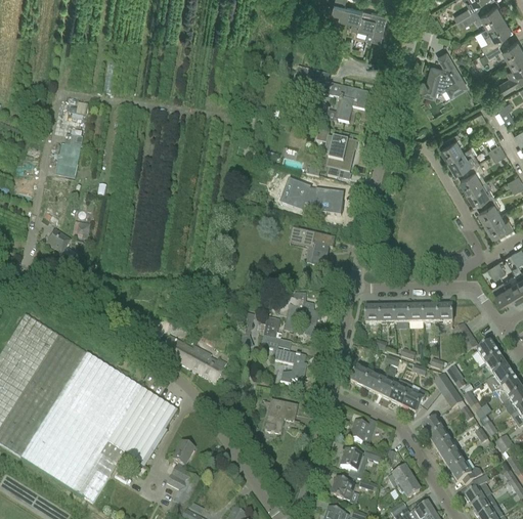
[(284,11),(288,7),(280,0),(276,3),(284,11)]
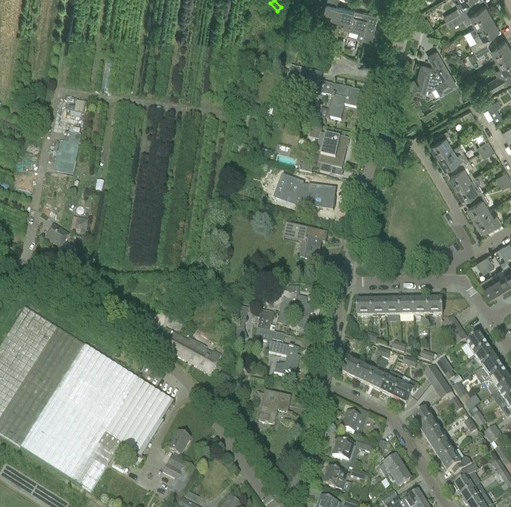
[(364,8),(338,2),(338,1),(335,0),(327,0),(326,6),(333,8),(332,12),(346,16),(344,24),(351,26),(350,30),(360,33),(359,35),(364,36),(364,33),(374,35),(380,11),(364,7),(364,8)]
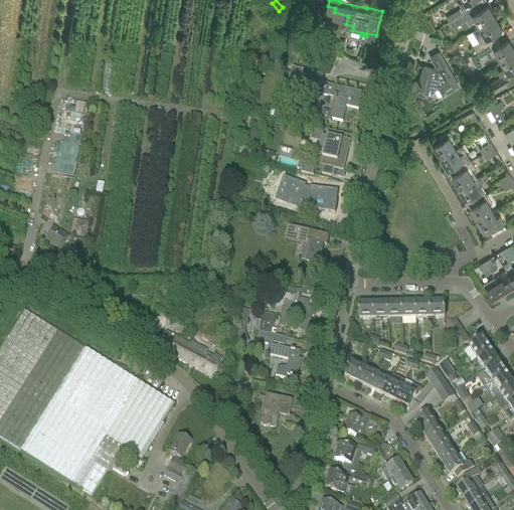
[(464,9),(458,12),(461,18),(468,14),(471,19),(477,15),(480,21),(481,22),(497,13),(490,0),(483,4),(472,11),(469,6),(464,9)]
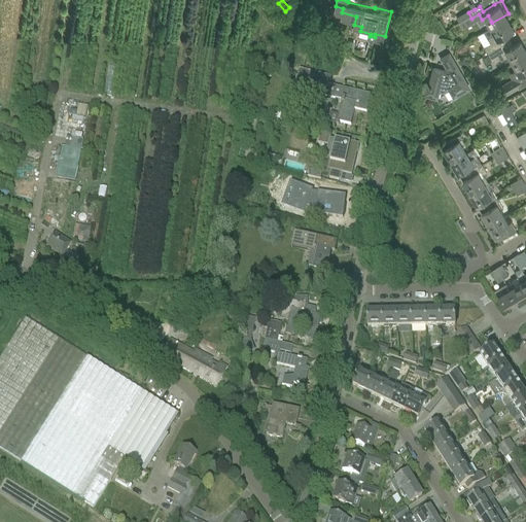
[(475,0),(471,2),(471,4),(475,9),(480,6),(489,1),(489,0),(475,0)]
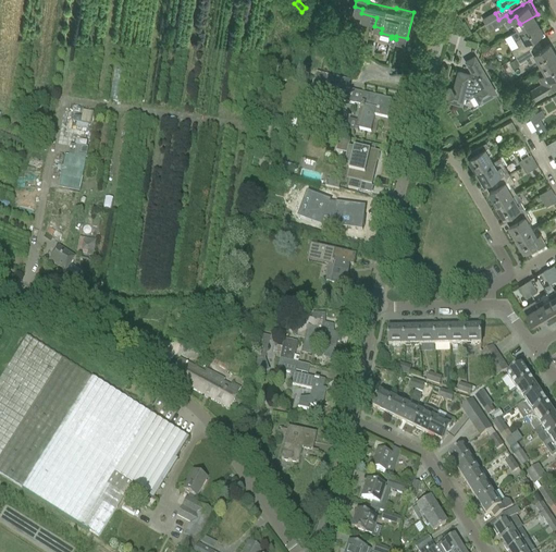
[(520,24),(513,28),(517,34),(520,39),(514,44),(518,51),(533,41),(530,36),(545,27),(538,14),(520,24)]
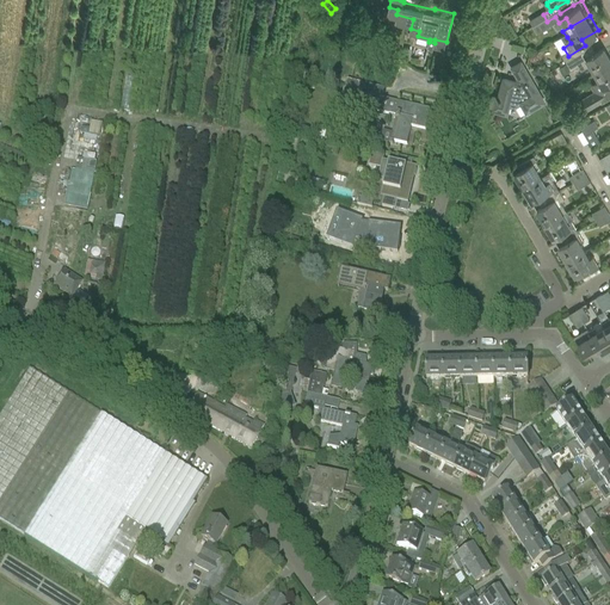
[(609,49),(605,42),(589,51),(585,45),(568,56),(573,63),(580,60),(583,65),(592,59),(597,67),(609,59),(609,49)]
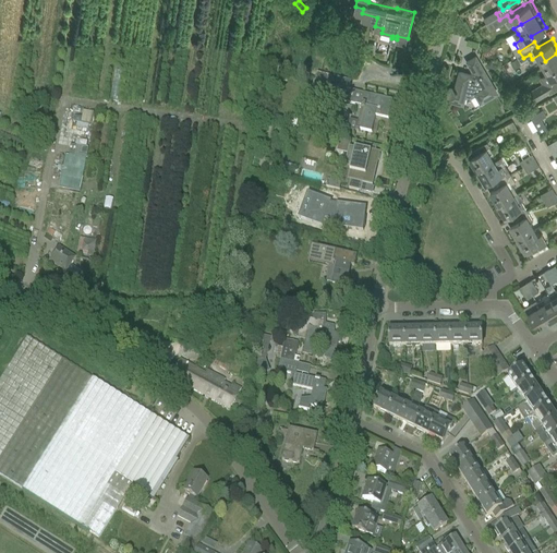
[(498,88),(477,51),(469,56),(475,67),(472,69),(461,67),(457,84),(452,83),(449,95),(464,98),(467,93),(471,94),(479,91),(483,97),(498,88)]
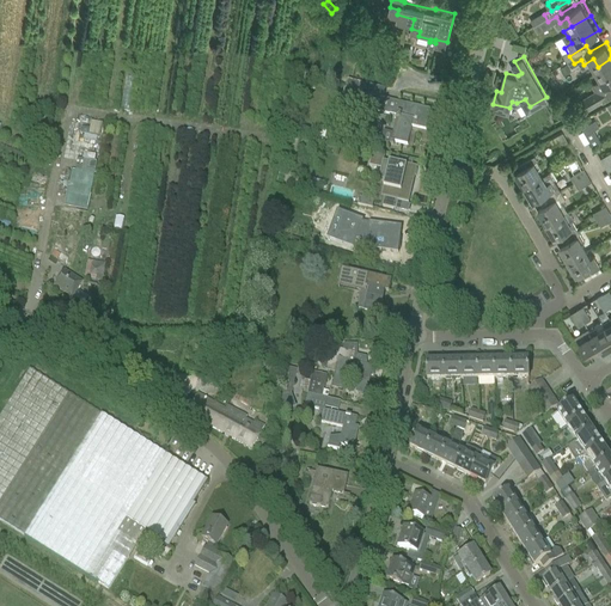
[(542,59),(536,62),(541,71),(547,67),(542,59)]
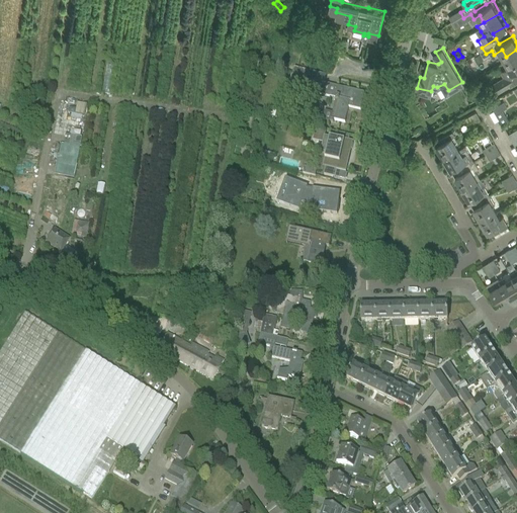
[(505,72),(493,79),(494,80),(498,87),(499,88),(499,89),(511,82),(510,80),(514,78),(516,76),(516,50),(506,57),(509,63),(502,67),(505,72)]
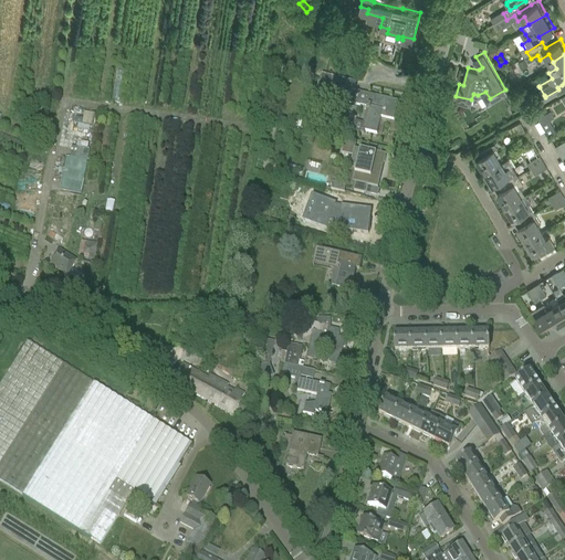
[(322,69),(320,82),(331,84),(331,85),(344,87),(346,75),(346,74),(334,72),(331,71),(322,69)]
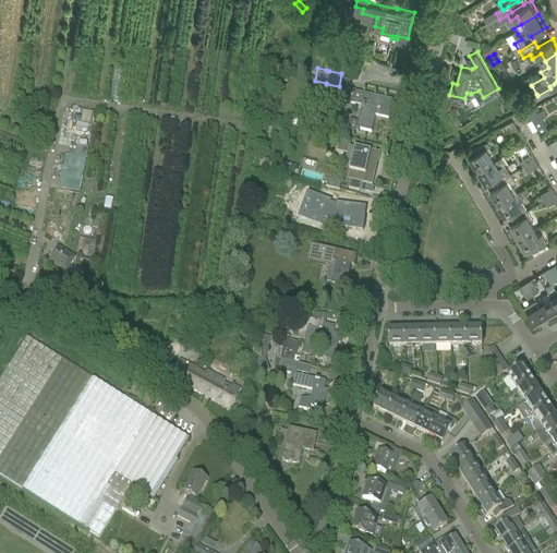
[(347,88),(344,97),(362,101),(362,104),(359,117),(356,128),(360,129),(361,125),(362,125),(373,128),(376,111),(389,113),(394,95),(383,93),(350,85),(348,85),(347,88)]
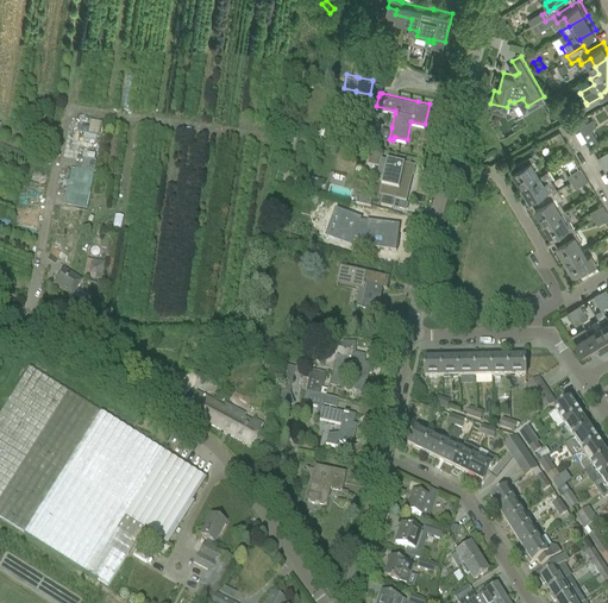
[(584,129),(595,123),(597,121),(594,114),(581,121),(584,129)]
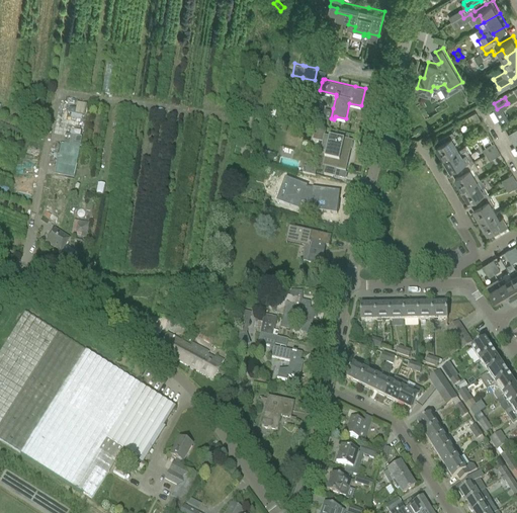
[(286,117),(289,107),(282,105),(280,116),(286,117)]
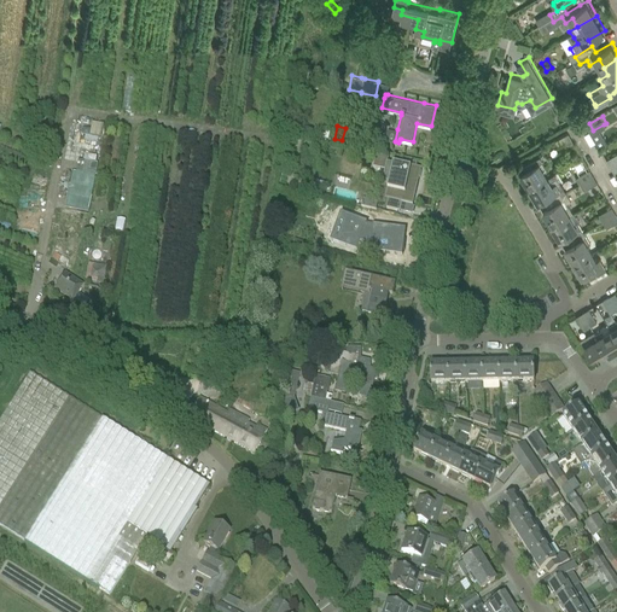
[(564,147),(566,146),(577,139),(572,133),(570,128),(557,135),(559,141),(564,147)]
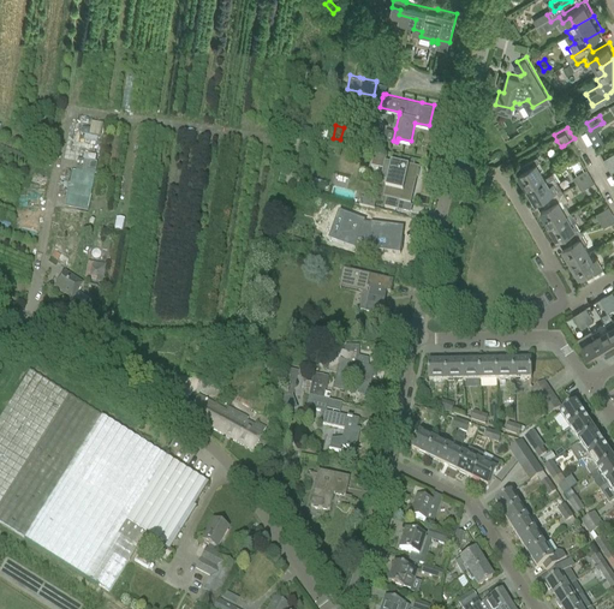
[(375,149),(371,162),(383,165),(381,175),(388,177),(385,193),(387,193),(385,203),(398,206),(399,203),(400,198),(400,197),(404,198),(411,199),(418,172),(419,166),(419,165),(419,163),(415,162),(412,161),(411,161),(412,157),(404,155),(403,161),(386,157),(387,153),(375,149)]
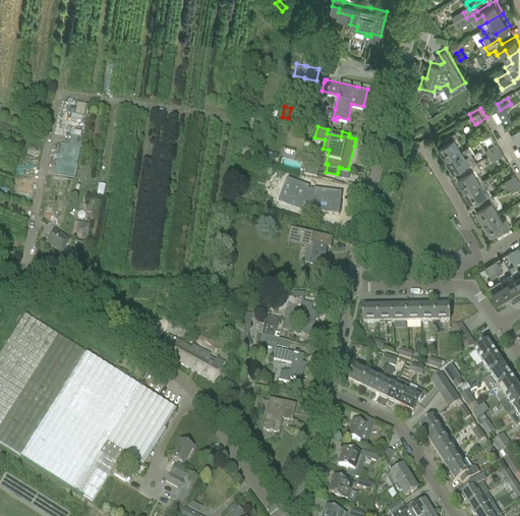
[(442,145),(440,147),(445,155),(447,153),(448,155),(462,146),(458,139),(462,137),(461,137),(456,128),(442,136),(444,140),(441,142),(442,145)]
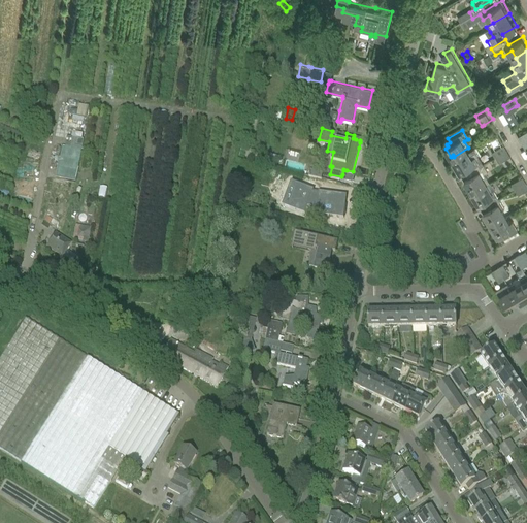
[(77,175),(79,133),(66,133),(65,142),(59,141),(58,174),(77,175)]
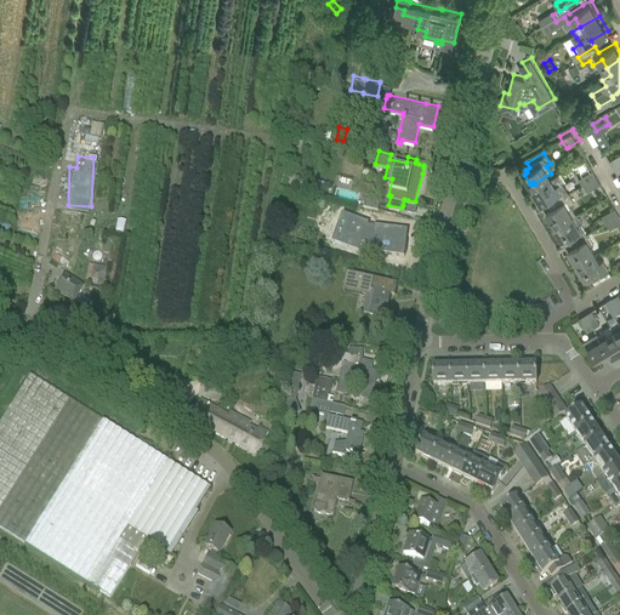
[(585,180),(598,171),(595,165),(581,172),(585,180)]
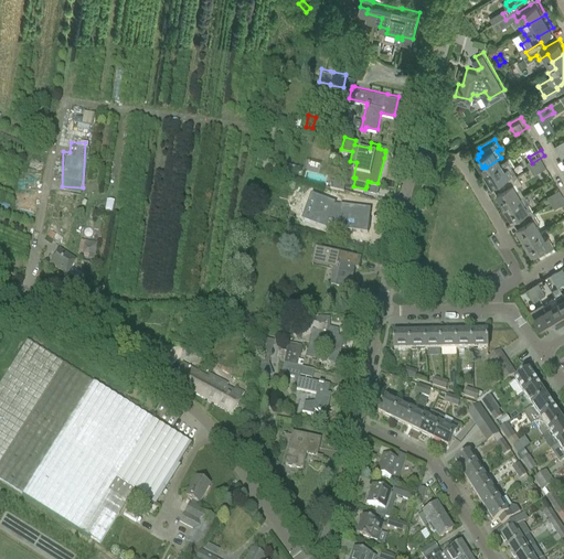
[(501,158),(486,168),(493,181),(497,178),(499,182),(518,172),(512,162),(508,154),(504,156),(501,158)]
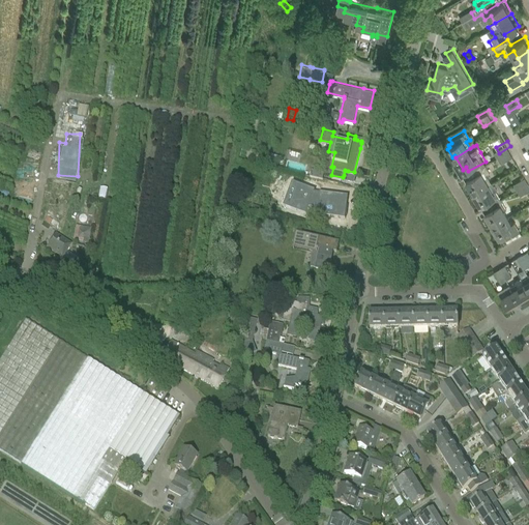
[(510,146),(499,153),(501,156),(502,158),(504,157),(513,152),(510,146)]
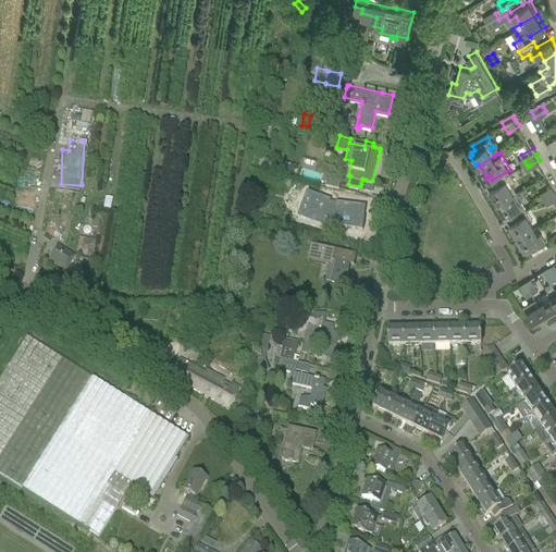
[(291,172),(293,162),(285,160),(283,171),(291,172)]
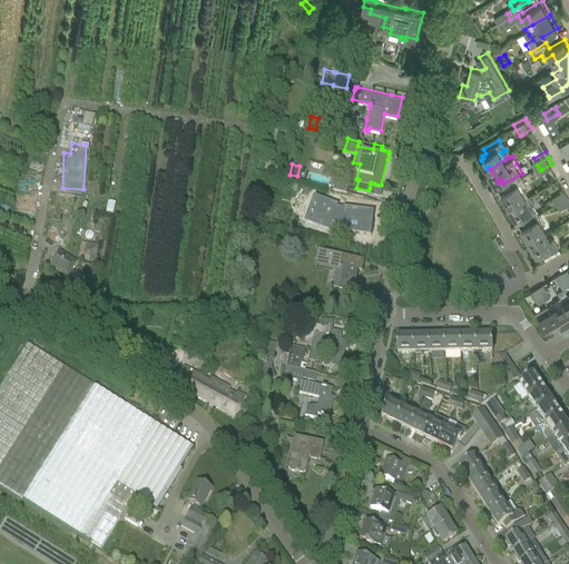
[(522,174),(503,184),(507,188),(502,190),(510,204),(526,194),(530,191),(526,185),(523,181),(528,179),(523,172),(522,174)]
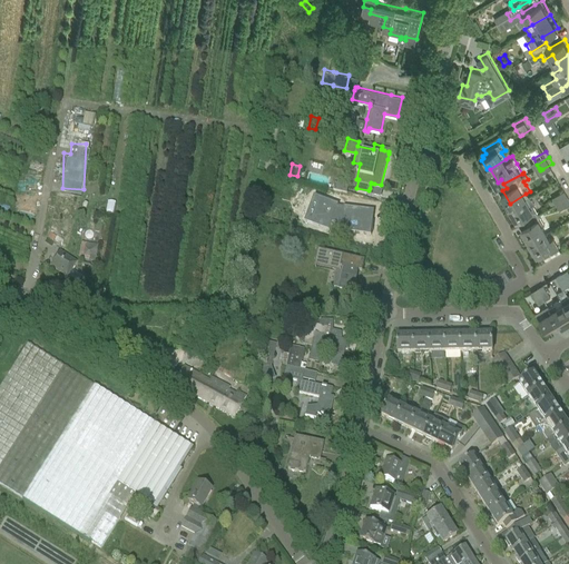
[(347,189),(349,181),(335,178),(334,186),(347,189)]
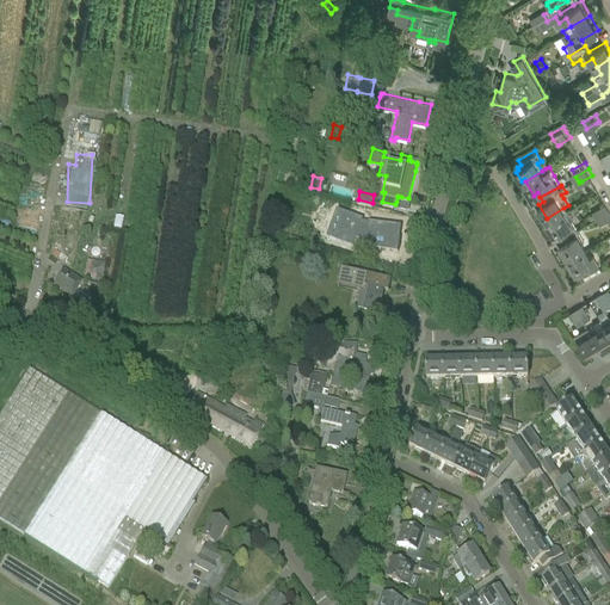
[(597,214),(609,207),(609,203),(607,199),(593,207),(597,214)]
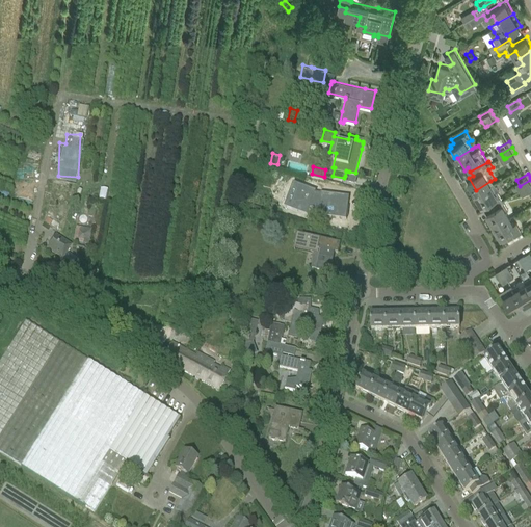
[(490,181),(476,190),(483,203),(487,200),(489,204),(504,195),(500,188),(499,186),(500,184),(495,179),(490,181)]
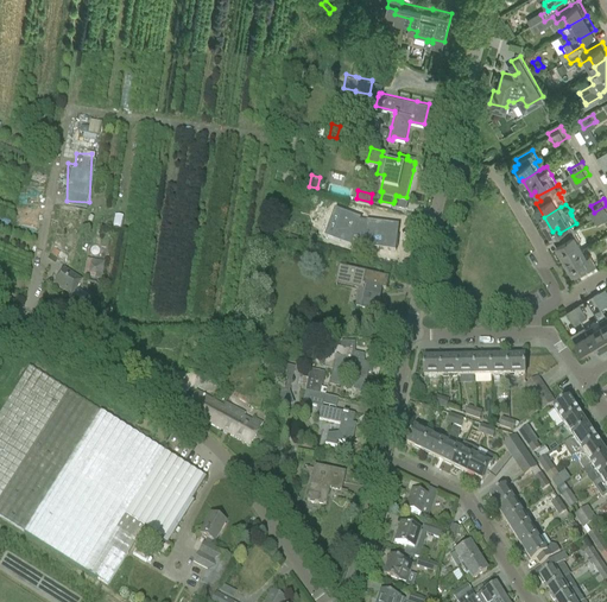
[(599,219),(601,217),(606,214),(606,206),(594,213),(599,219)]
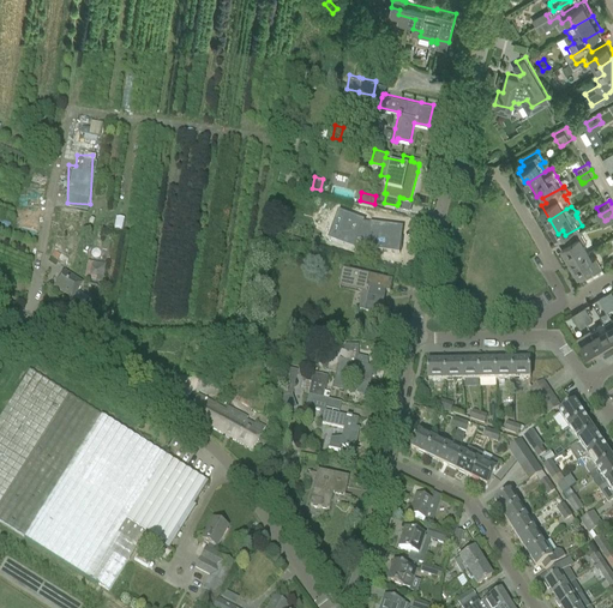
[(373,222),(364,221),(366,217),(348,210),(338,238),(355,244),(360,233),(371,234),(371,239),(391,241),(391,245),(401,246),(404,223),(373,218),(373,222)]
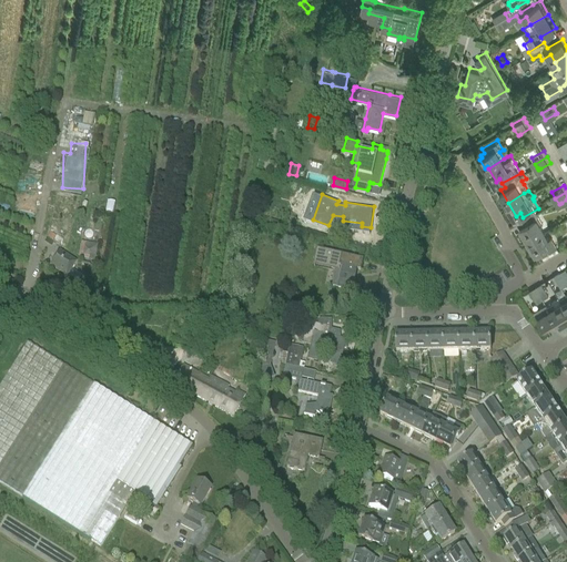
[(528,237),(545,227),(540,221),(544,218),(538,208),(523,217),(525,222),(520,224),(528,237)]
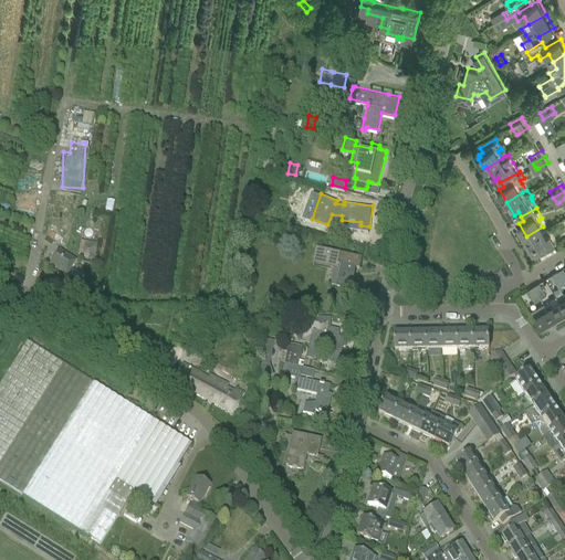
[(546,234),(543,226),(526,236),(527,238),(525,240),(531,247),(533,246),(534,250),(539,247),(541,251),(556,242),(551,232),(546,234)]
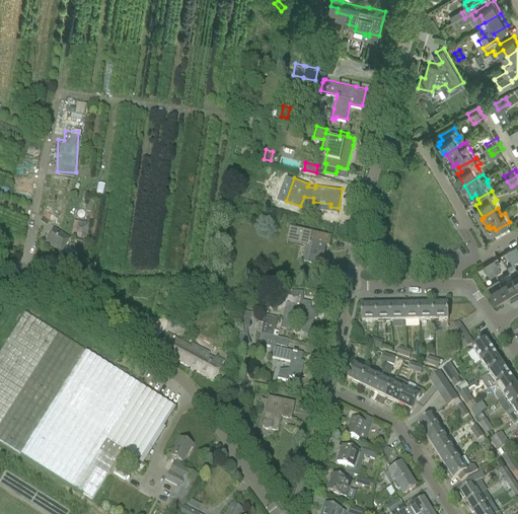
[(88,235),(89,217),(78,217),(77,235),(88,235)]
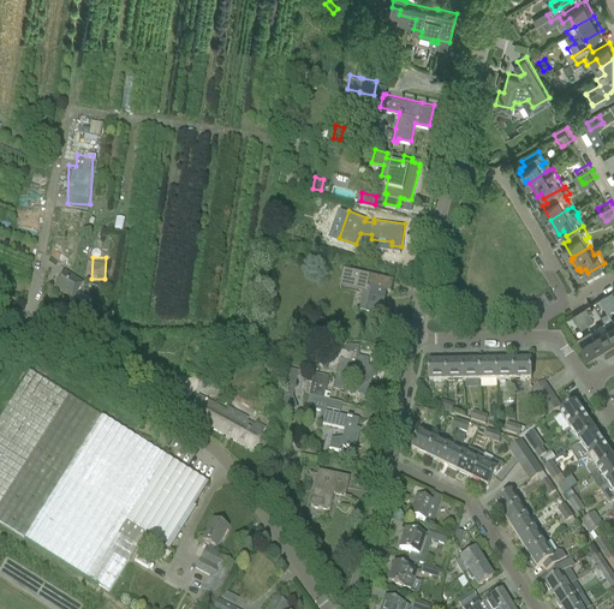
[(392,288),(394,276),(345,266),(341,280),(369,286),(364,306),(382,310),(387,287),(392,288)]
